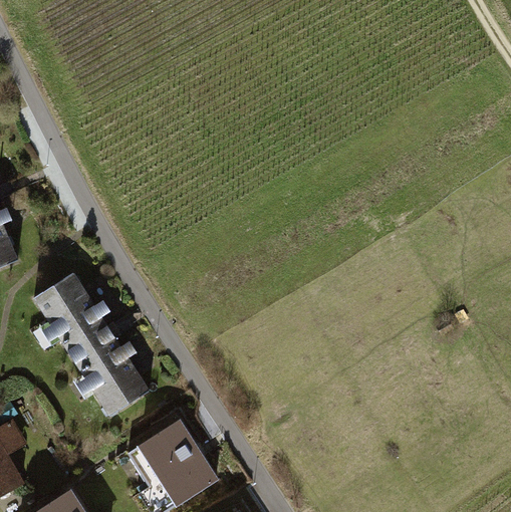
[(0,269),(19,262),(5,228),(14,224),(7,209),(0,211),(0,269)]
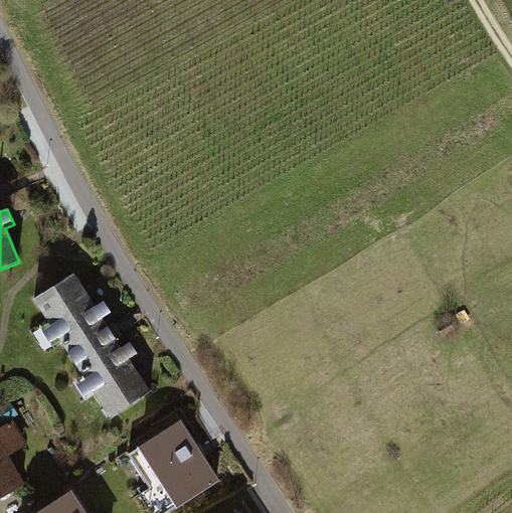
[(75,274),(33,299),(49,325),(43,329),(50,342),(58,337),(83,380),(75,385),(83,399),(93,394),(108,418),(151,393),(132,361),(142,356),(131,338),(119,345),(106,322),(114,317),(104,299),(94,305),(75,274)]
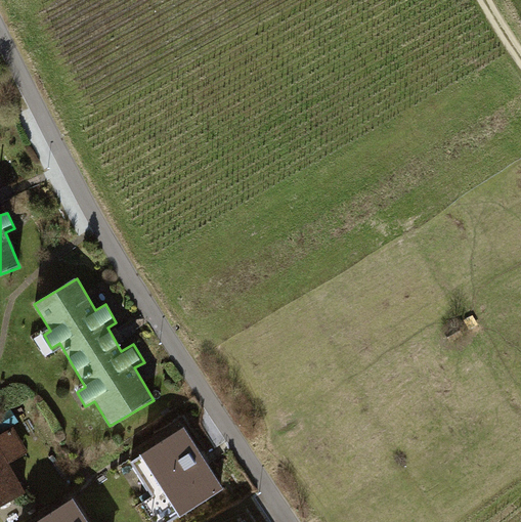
[(13,427),(0,434),(0,502),(24,490),(8,462),(27,451),(13,427)]
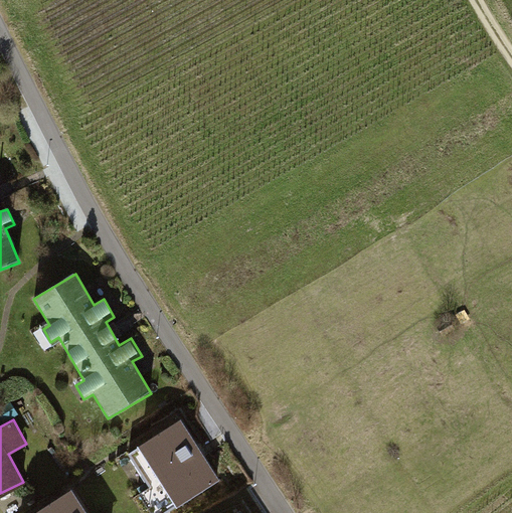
[(177,420),(125,454),(146,488),(137,493),(149,512),(157,512),(213,478),(177,420)]
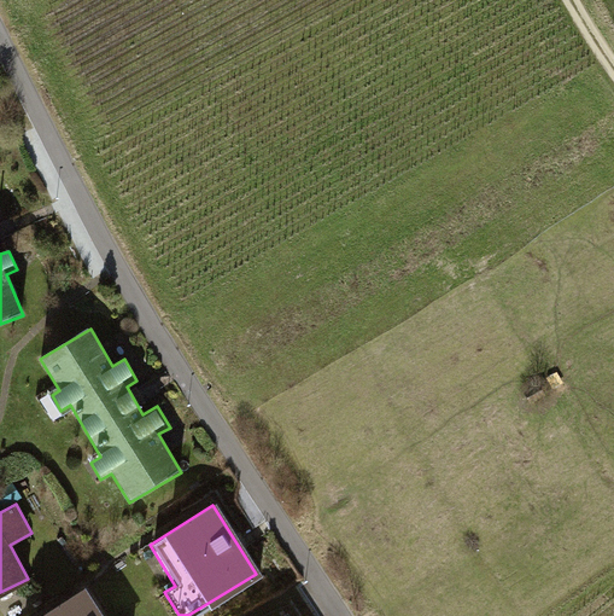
[(89,615),(76,594),(42,615),(89,615)]
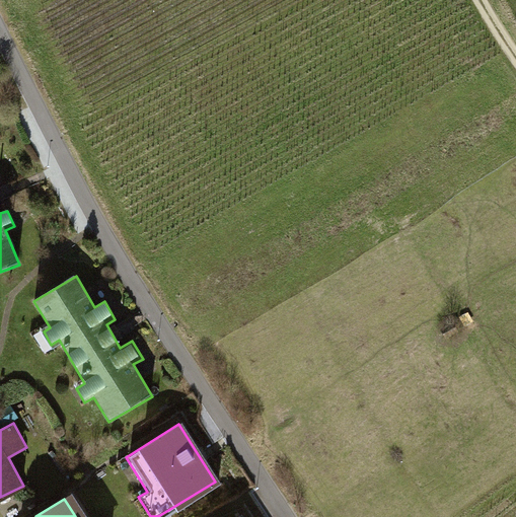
All buildings are outlined.
